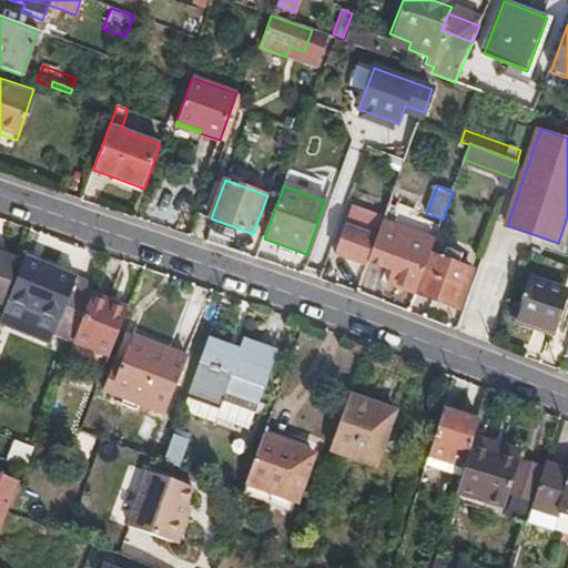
[(352,208),(345,226),(376,237),(383,219),(352,208)]
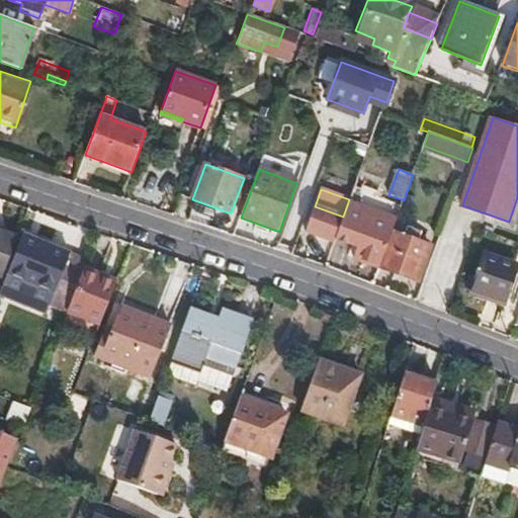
[(354,258),(379,268),(393,233),(401,210),(352,193),(349,199),(343,217),(337,234),(360,242),(358,247),(354,258)]
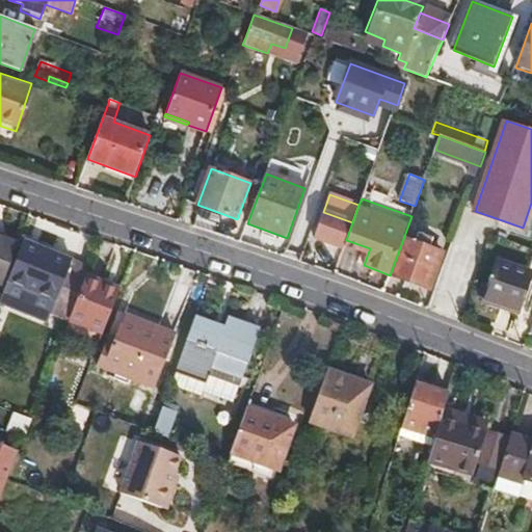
[(323,212),(313,239),(342,249),(344,244),(346,240),(352,222),(323,212)]
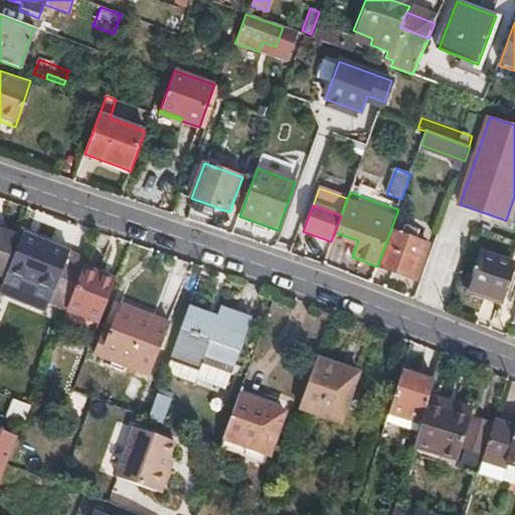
[(390,231),(377,267),(415,280),(427,245),(416,241),(419,231),(406,226),(402,235),(390,231)]
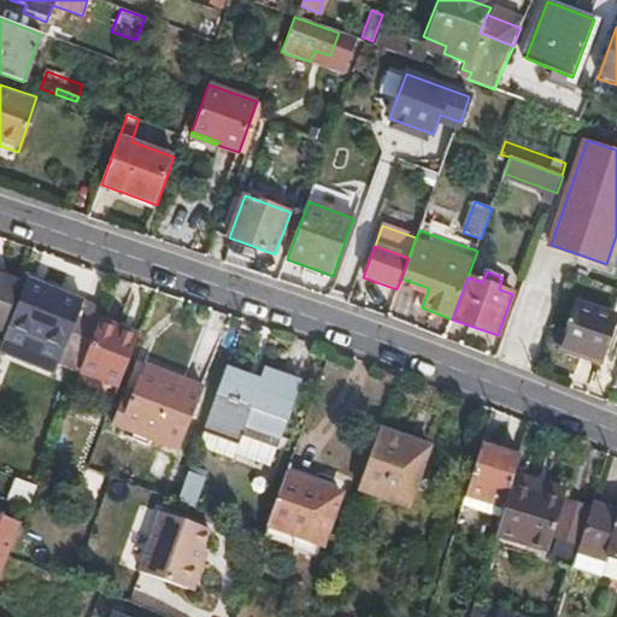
[(22,286),(0,277),(0,329),(3,331),(22,286)]
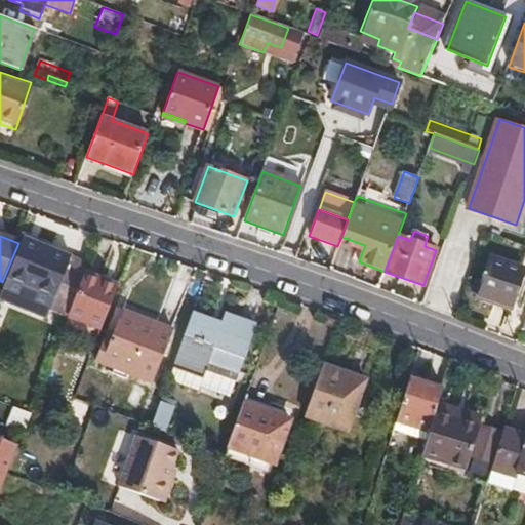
[(365,245),(341,237),(339,241),(363,250),(365,245)]
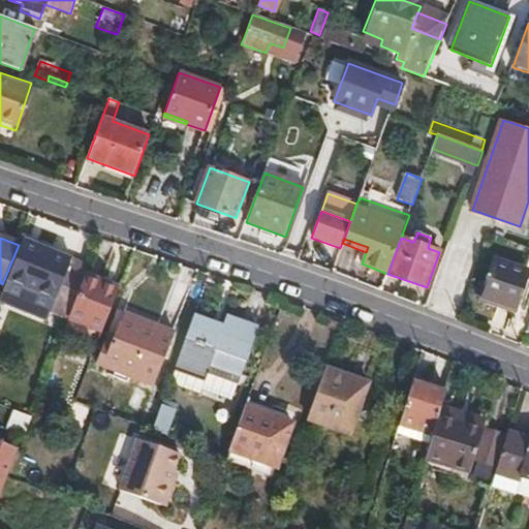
[(85,278),(88,269),(22,244),(0,300),(0,301),(51,320),(54,311),(69,317),(78,297),(85,278)]
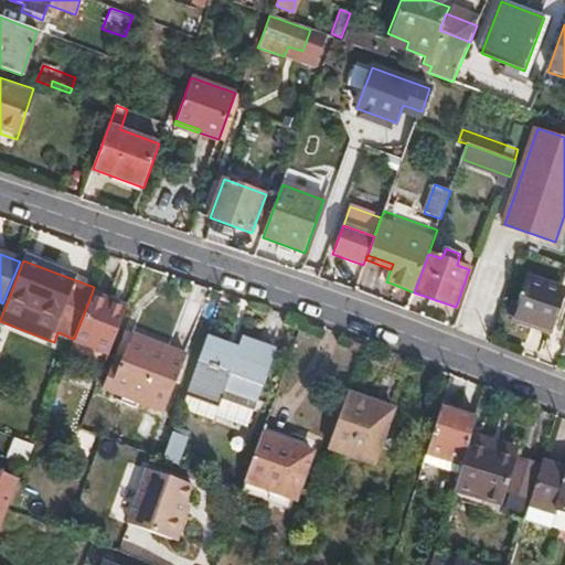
[(550,334),(564,290),(529,277),(513,320),(550,334)]
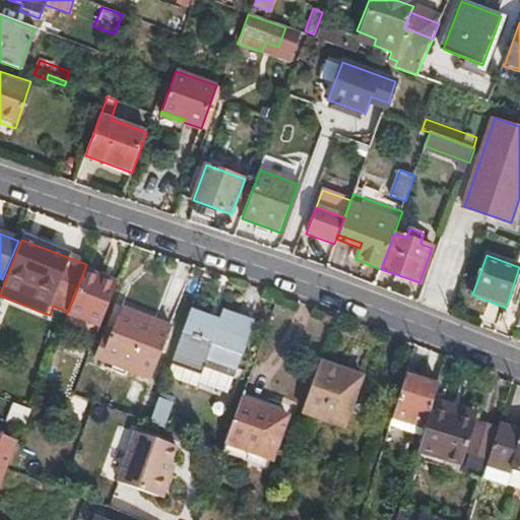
[(117,285),(83,273),(76,291),(68,312),(102,325),(117,285)]
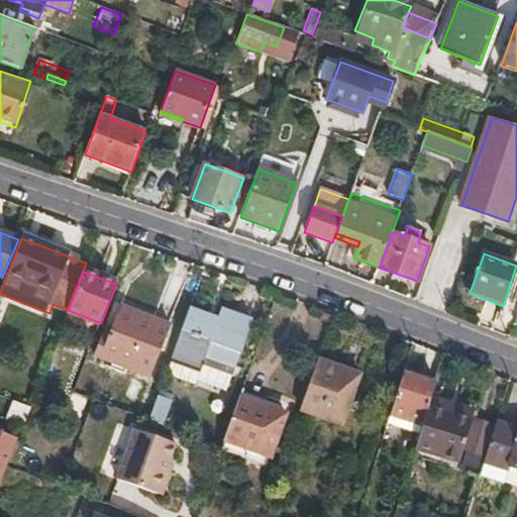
[(100,338),(93,357),(149,379),(169,326),(119,307),(107,340),(100,338)]
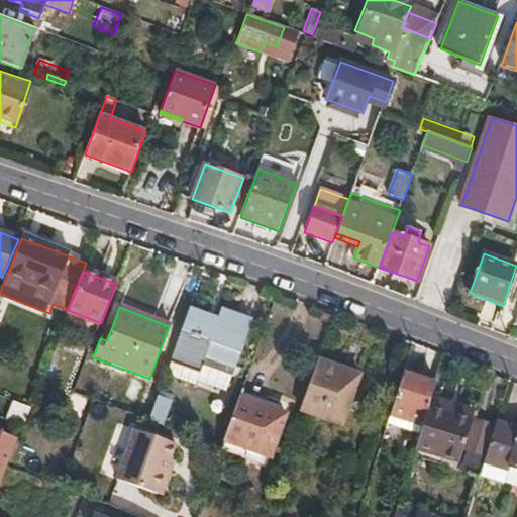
[(217,321),(189,311),(172,358),(201,370),(206,356),(235,368),(252,322),(221,311),(217,321)]
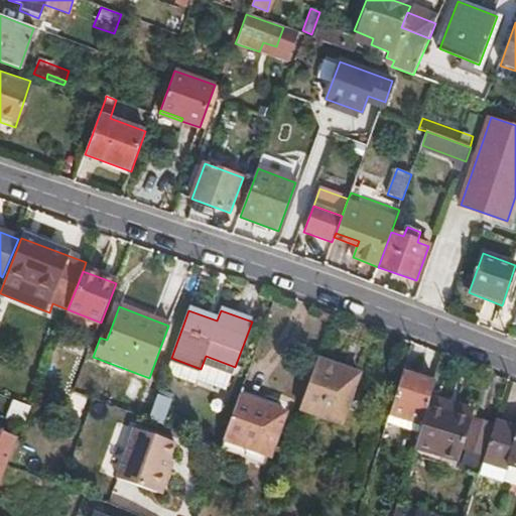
[(317,360),(300,410),(342,425),(360,374),(317,360)]
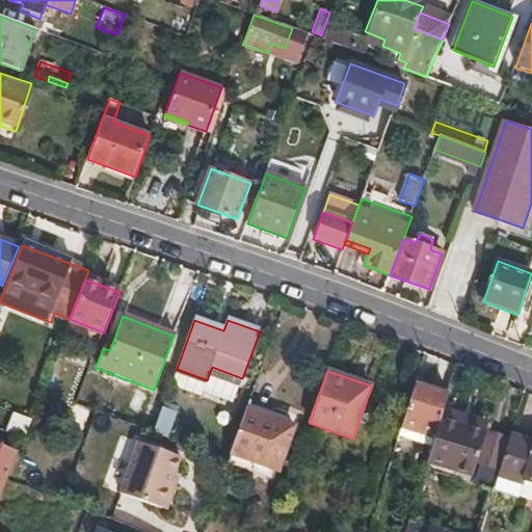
[(448,395),(416,386),(402,428),(434,440),(448,395)]
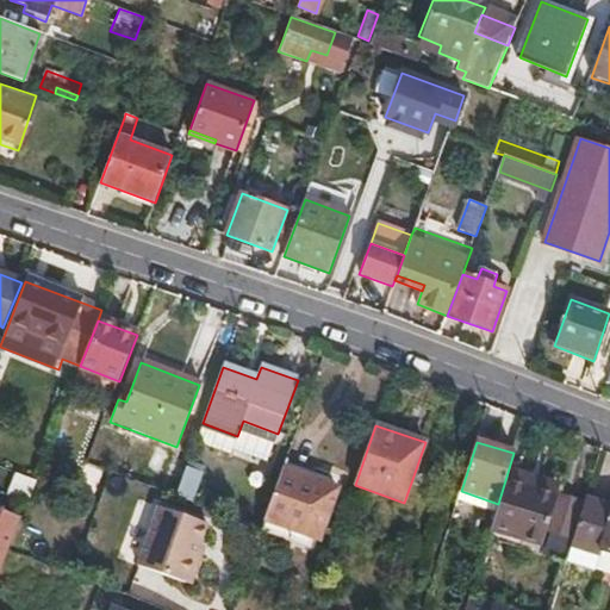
[(161,487),(169,449),(149,444),(141,484),(161,487)]
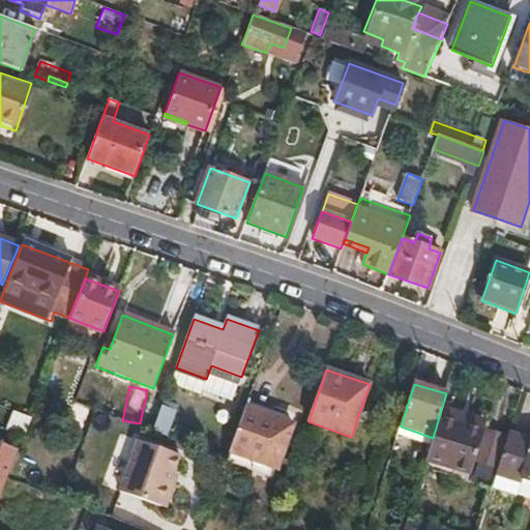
[(155,400),(145,427),(166,435),(177,408),(155,400)]
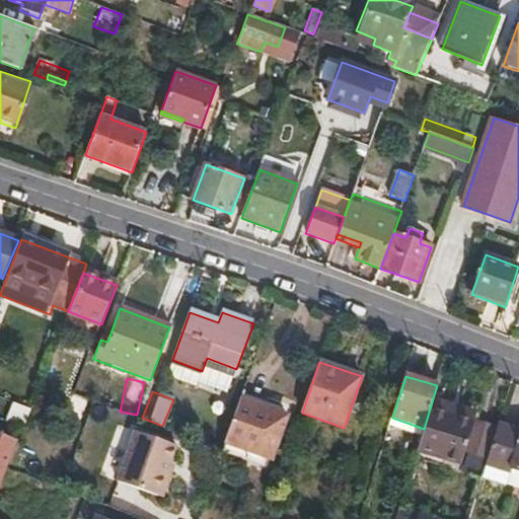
[(285,417),(240,401),(226,442),(270,458),(285,417)]
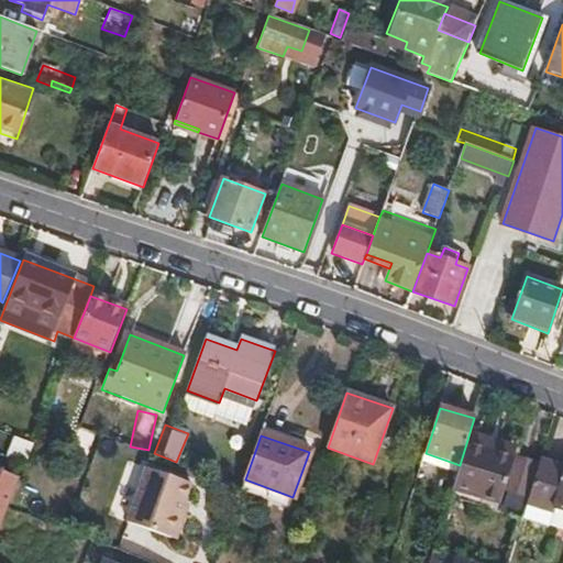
[(34,443),(17,438),(10,454),(26,461),(34,443)]
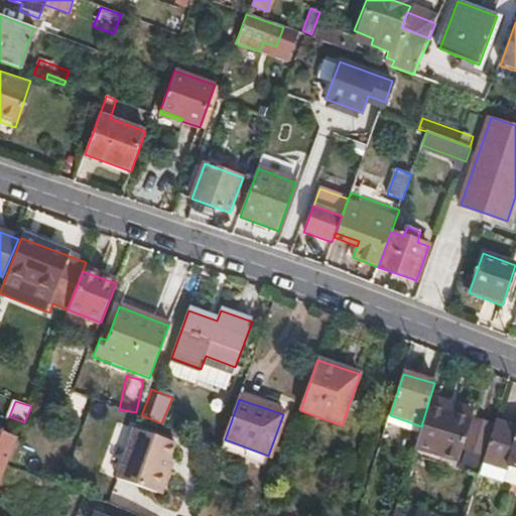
[(406,476),(397,505),(432,515),(467,515),(481,472),(484,463),(494,426),(452,413),(431,407),(418,452),(440,459),(432,484),(406,476)]
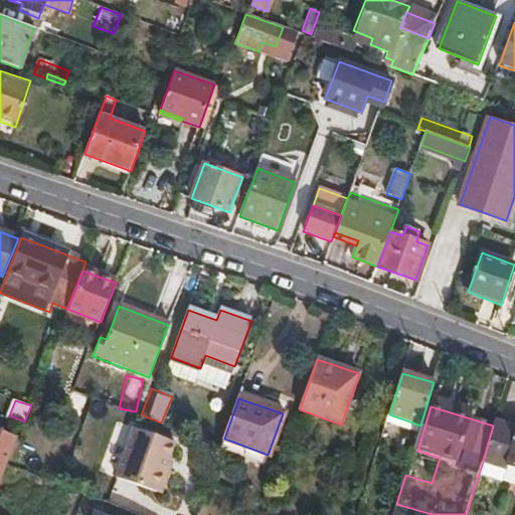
[(514,425),(495,420),(493,425),(483,462),(507,470),(508,466),(514,468),(514,425)]
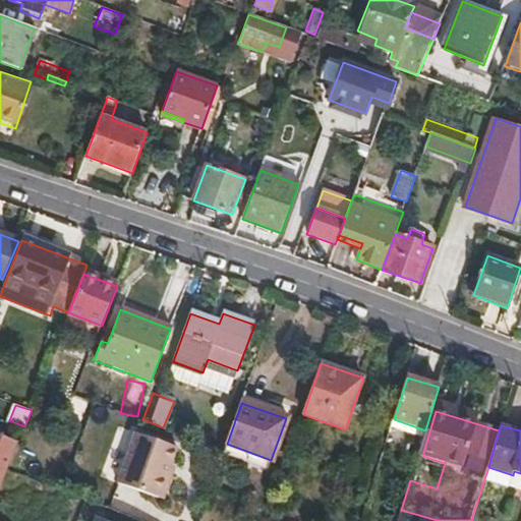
[(166,494),(170,482),(167,477),(171,465),(176,450),(135,436),(117,484),(158,501),(160,496),(166,494)]
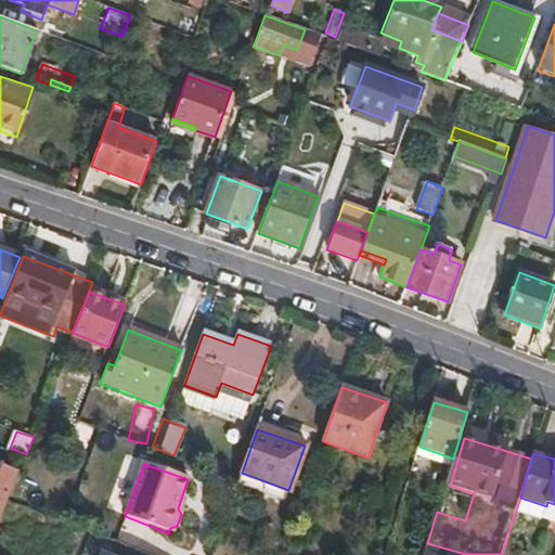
[(0,520),(7,504),(7,502),(9,497),(17,472),(0,465),(0,520)]
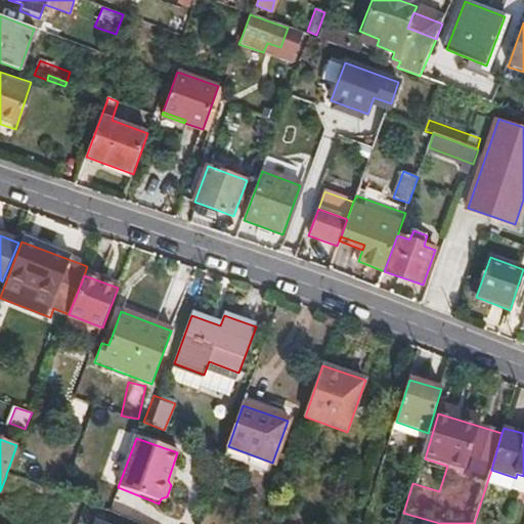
[(168,480),(171,485),(177,470),(172,468),(168,480)]
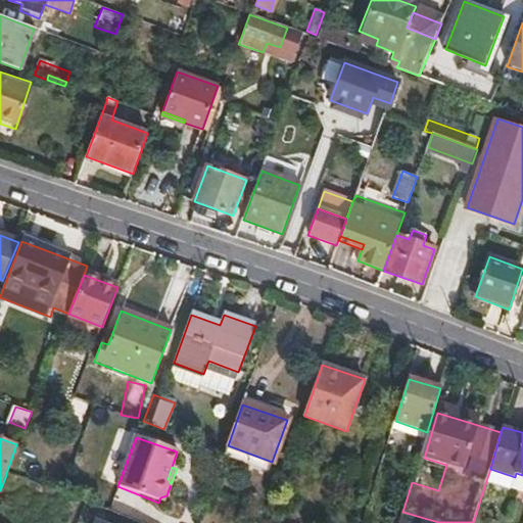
[(438,522),(402,512),(398,522),(438,522)]
